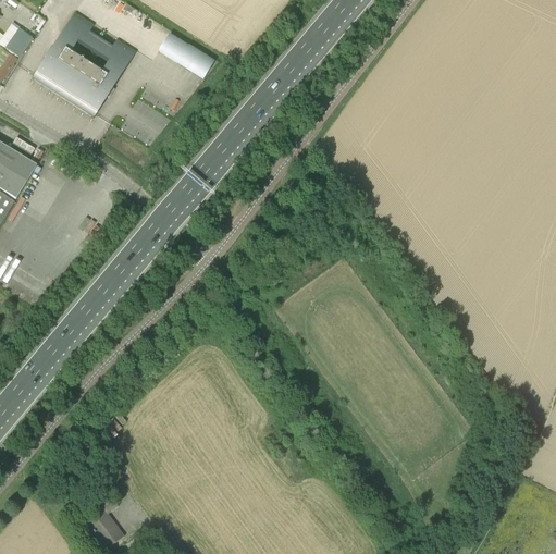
[(95,48),(101,37),(89,29),(95,22),(74,10),(34,74),(66,94),(89,57),(74,47),(81,38),(95,48)]
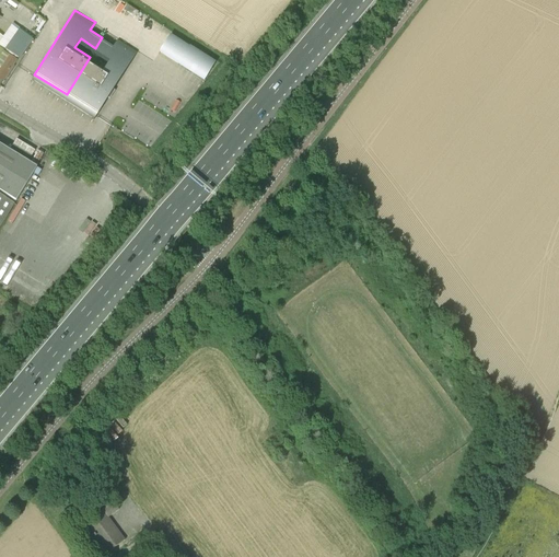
[(19,55),(26,43),(31,36),(18,27),(6,46),(19,55)]
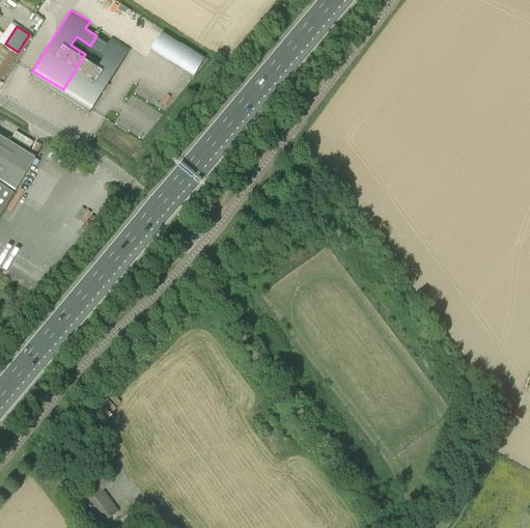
[(162,29),(150,47),(193,75),(204,57),(162,29)]
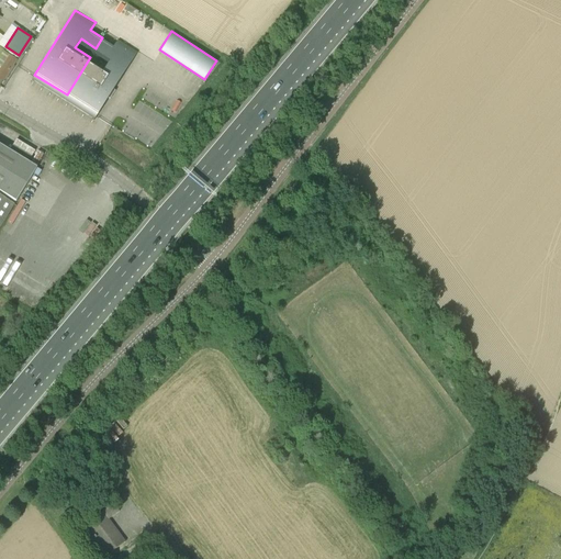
[(141,49),(119,36),(114,44),(102,37),(96,48),(112,59),(107,68),(90,57),(67,94),(100,115),(141,49)]
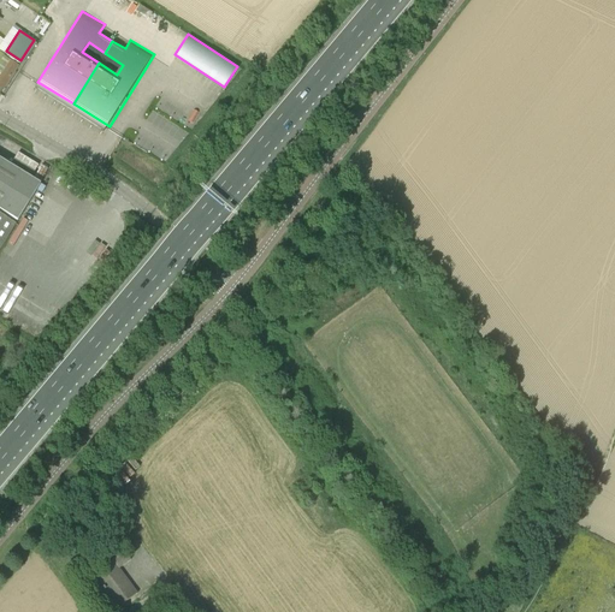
[(0,67),(3,69),(0,72),(0,87),(1,88),(6,79),(7,81),(19,60),(0,48),(0,67)]
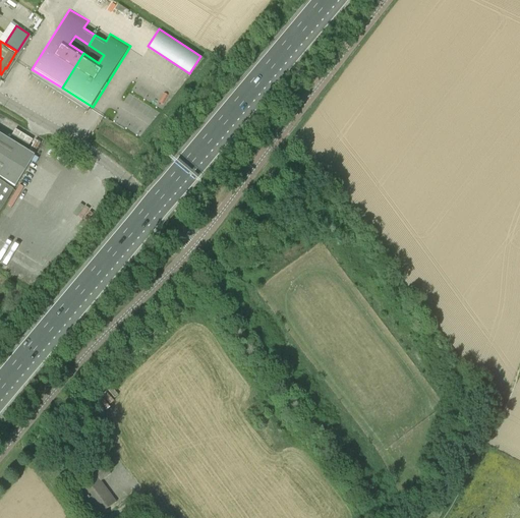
[(20,144),(31,144),(31,131),(20,131),(20,144)]
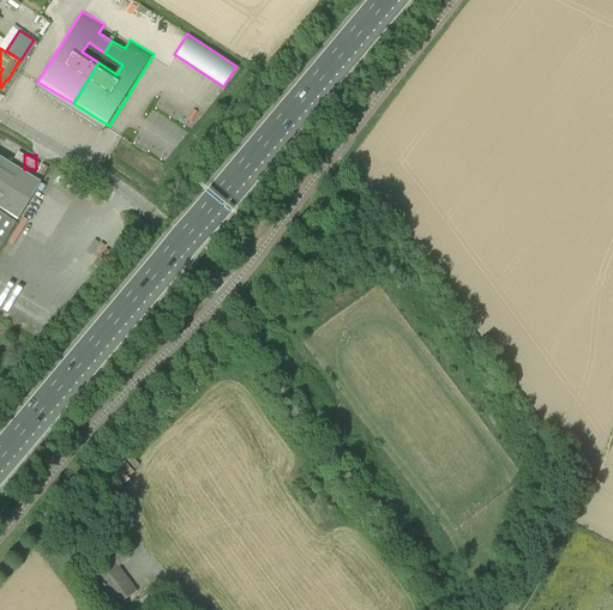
[(38,181),(0,157),(0,207),(16,218),(38,181)]
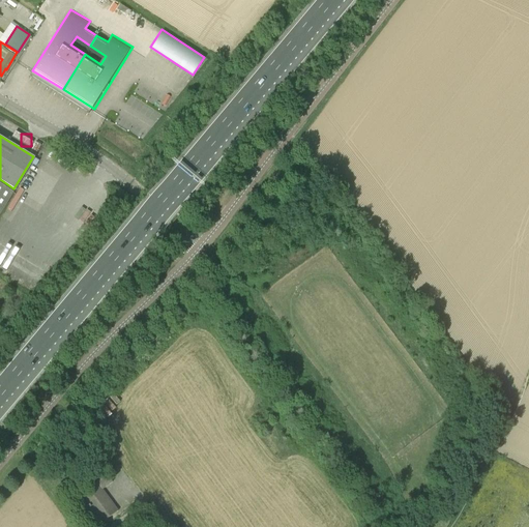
[(0,209),(12,191),(0,183),(0,209)]
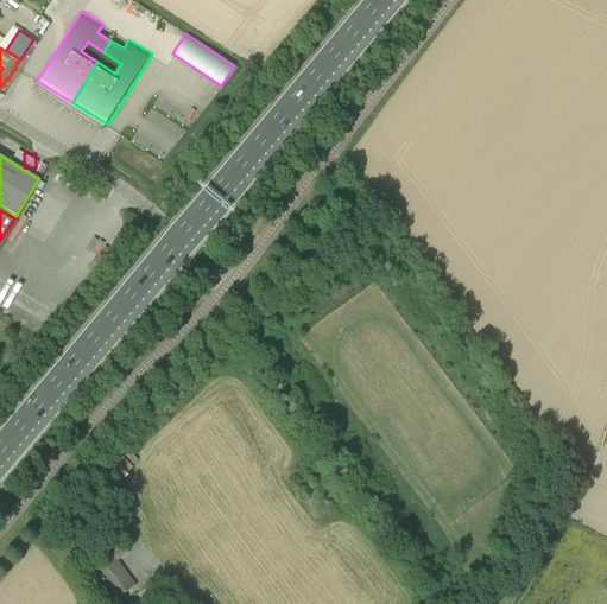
[(109,603),(136,583),(117,559),(128,551),(120,542),(109,550),(83,567),(109,603)]
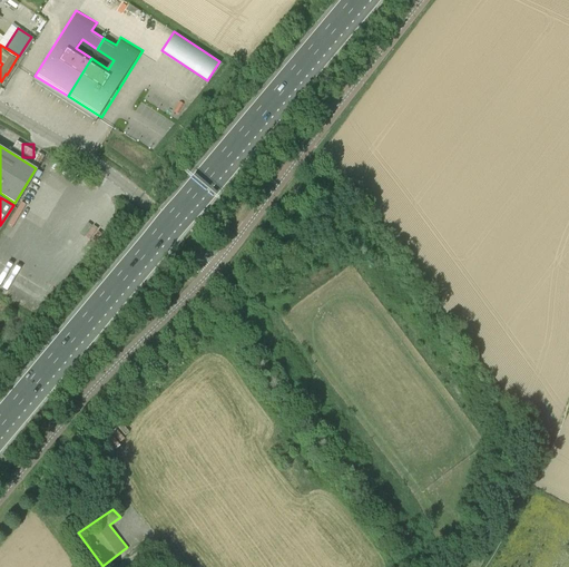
All buildings are outlined.
